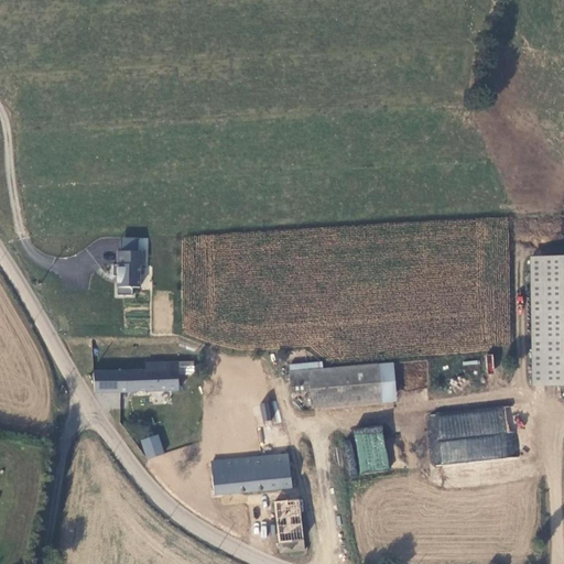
[(147,237),(118,237),(117,294),(132,294),(132,288),(145,288),(147,237)]
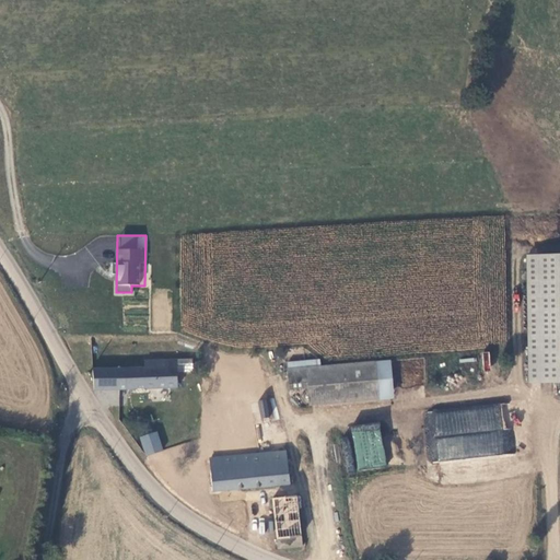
[(559,255),(525,256),(526,385),(559,384),(559,255)]
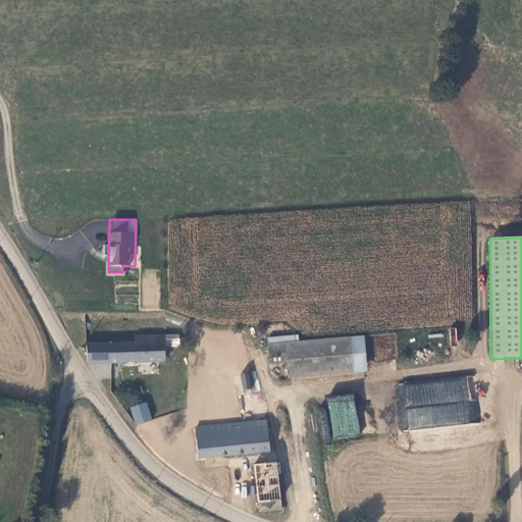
[(179,334),(165,335),(165,348),(180,348),(179,334)]
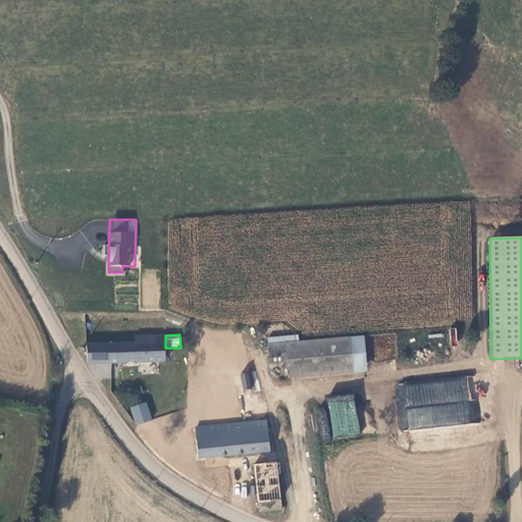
[(88,364),(166,363),(165,348),(165,335),(135,336),(135,343),(88,344),(88,364)]
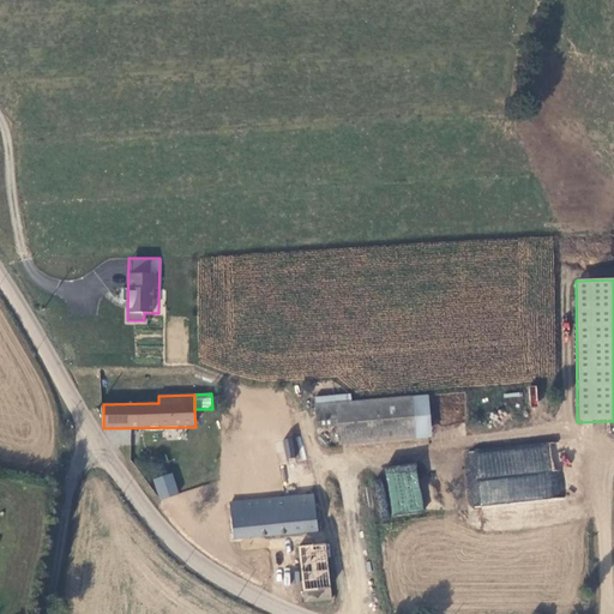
[(315,398),(317,405),(337,403),(336,396),(315,398)]
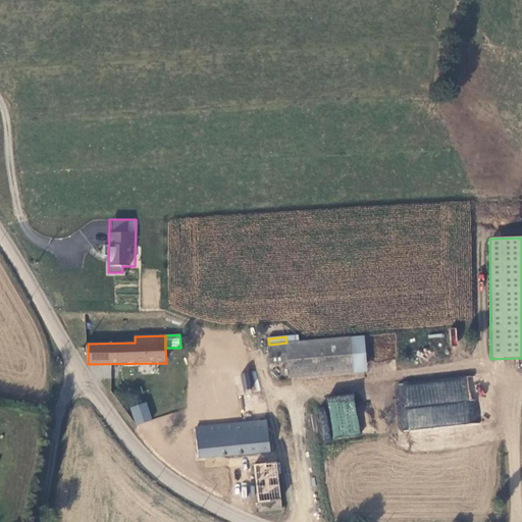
[(365,336),(351,337),(354,375),(367,374),(365,336)]
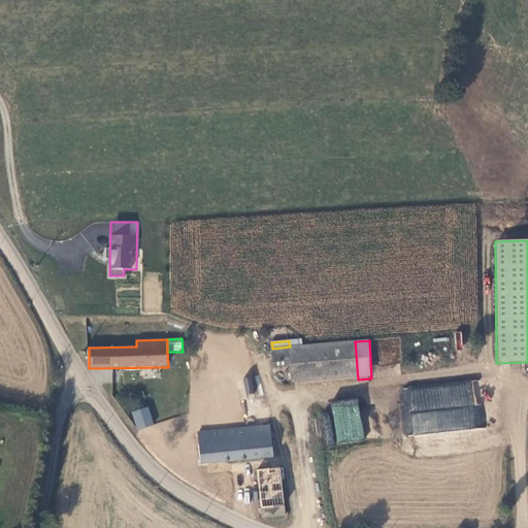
[(272,349),(271,349),(273,369),(291,368),(292,386),(358,380),(355,341),(290,347),(272,349)]
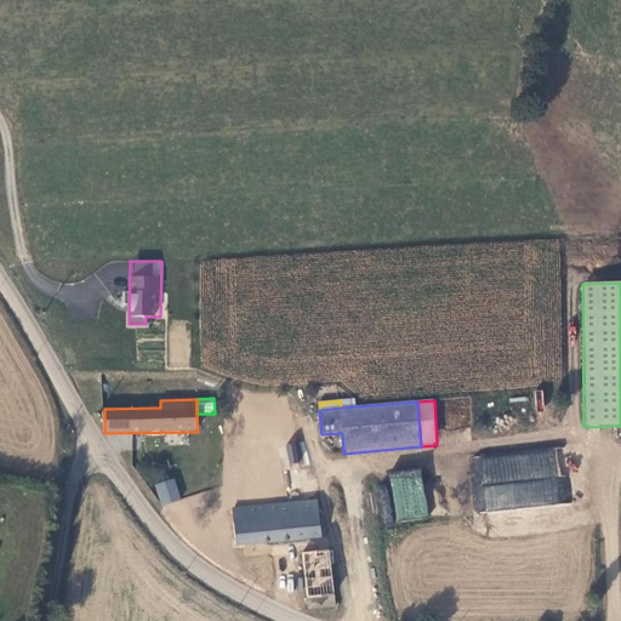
[(469,459),(476,513),(570,501),(563,446),(469,459)]
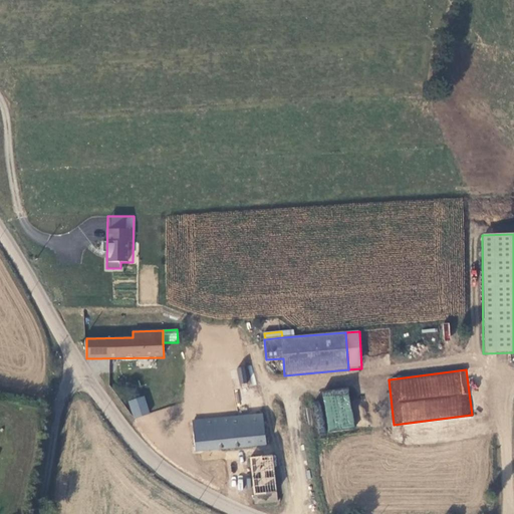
[(255,417),(245,382),(240,383),(239,378),(231,379),(232,386),(237,412),(238,419),(255,417)]
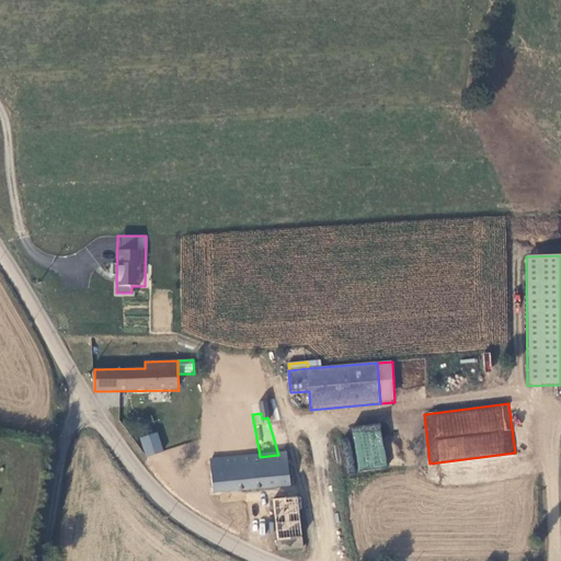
[(379,423),(351,427),(359,472),(388,467),(379,423)]
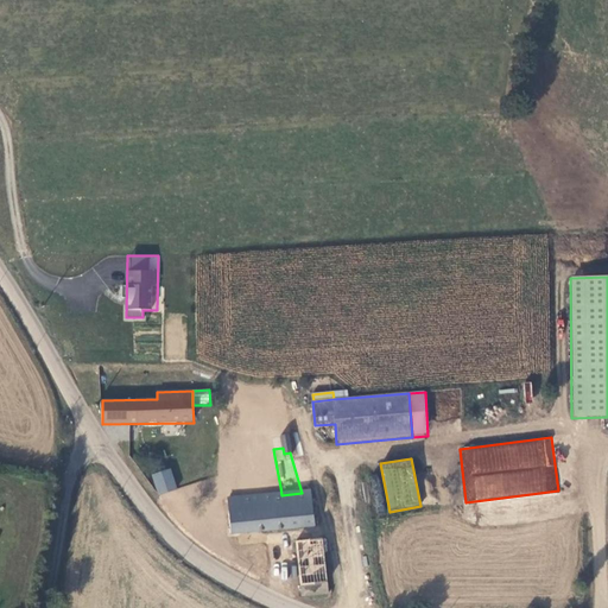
[(151,475),(159,498),(177,491),(171,470),(151,475)]
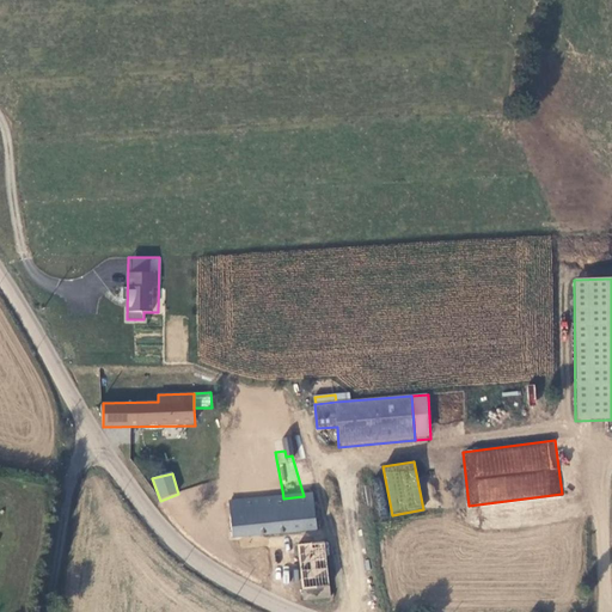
[(283,499),(231,503),(231,512),(234,537),(316,531),(317,537),(305,538),(306,546),(299,548),(306,601),(332,599),(323,521),(316,521),(314,496),(304,496),(283,499)]
